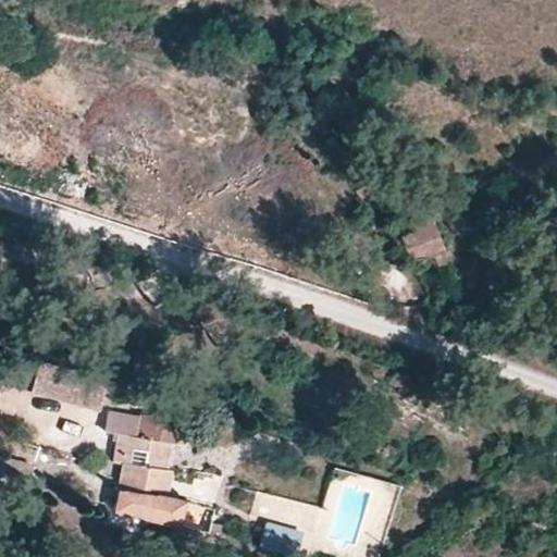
[(9,99),(0,127),(0,159),(50,174),(66,115),(9,99)]
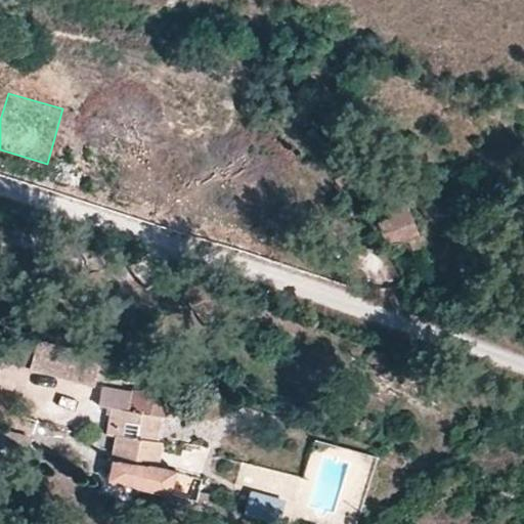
[(310,127),(300,135),(311,148),(320,140),(310,127)]
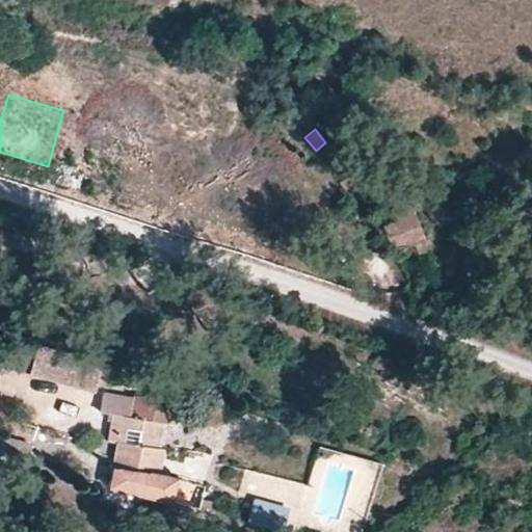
[(394,220),(381,225),(390,249),(422,238),(410,207),(392,212),(394,220)]
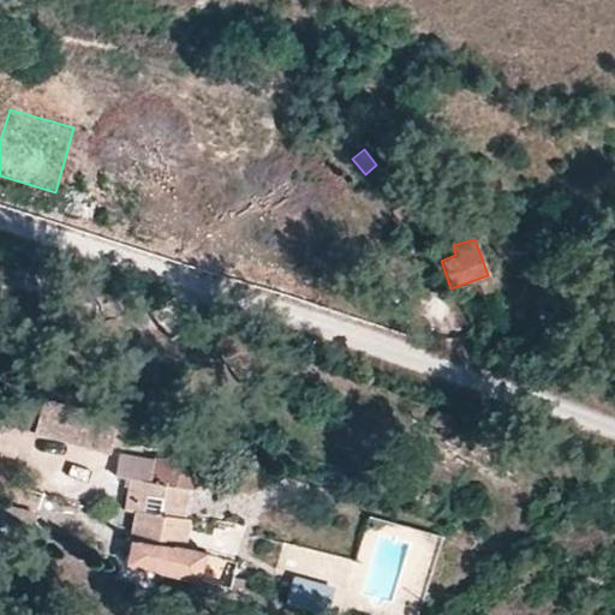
[(36,389),(24,428),(103,452),(115,413),(36,389)]
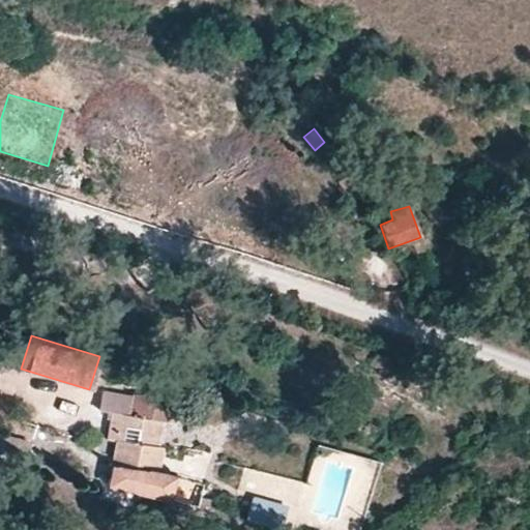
[(111,412),(106,440),(115,442),(108,488),(198,508),(202,482),(159,474),(164,449),(157,448),(163,422),(169,423),(173,402),(130,393),(126,416),(111,412)]
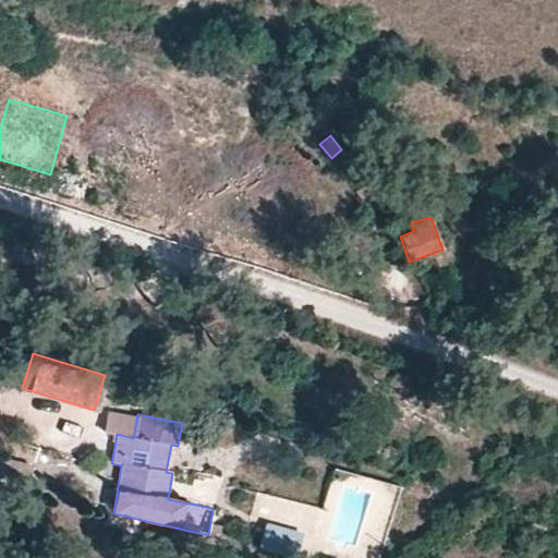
[(193,484),(191,497),(215,500),(216,487),(193,484)]
